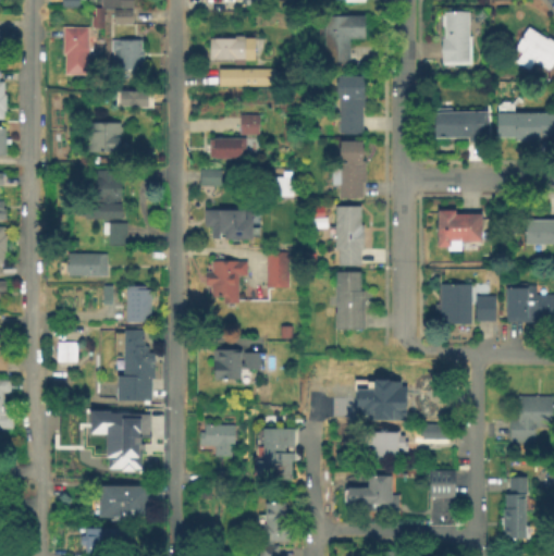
[(471,64),(441,64),(442,8),(471,8),(471,64)]
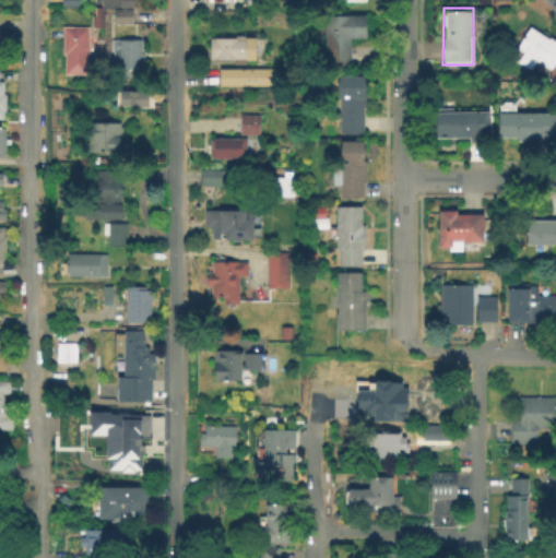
[(106,27),(93,27),(93,15),(96,15),(96,9),(107,9),(106,27)]
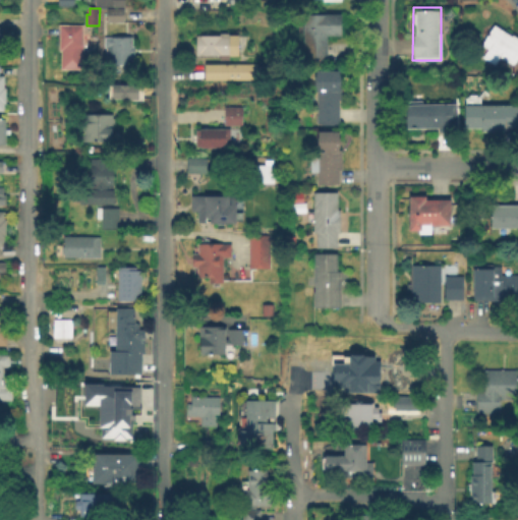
[(328,62),(304,62),(304,14),(343,14),(343,36),(328,36),(328,62)]
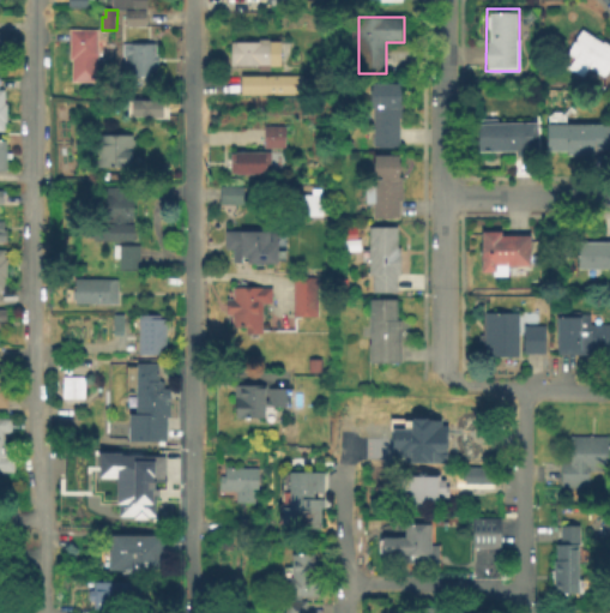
[(609,71),(605,78),(591,68),(584,79),(568,70),(575,59),(567,54),(584,29),(609,46),(609,71)]
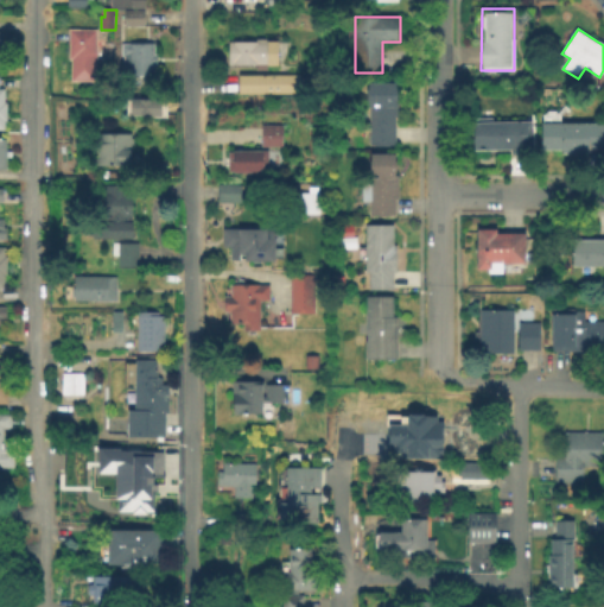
[(72,81),(72,58),(68,58),(69,30),(97,30),(97,82),(72,81)]
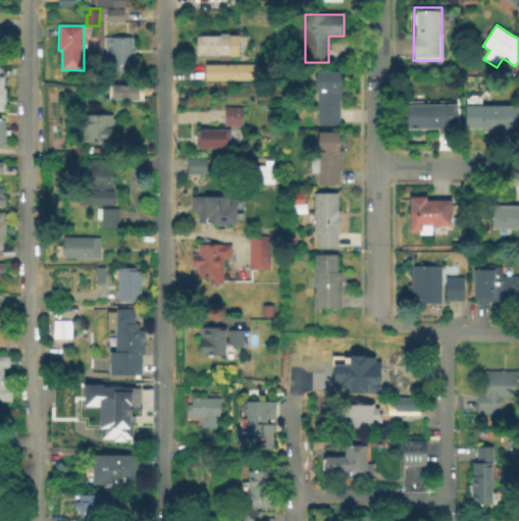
[(229,61),(220,61),(220,56),(196,56),(196,36),(220,36),(220,33),(229,33),(229,36),(240,36),(239,56),(229,56),(229,61)]
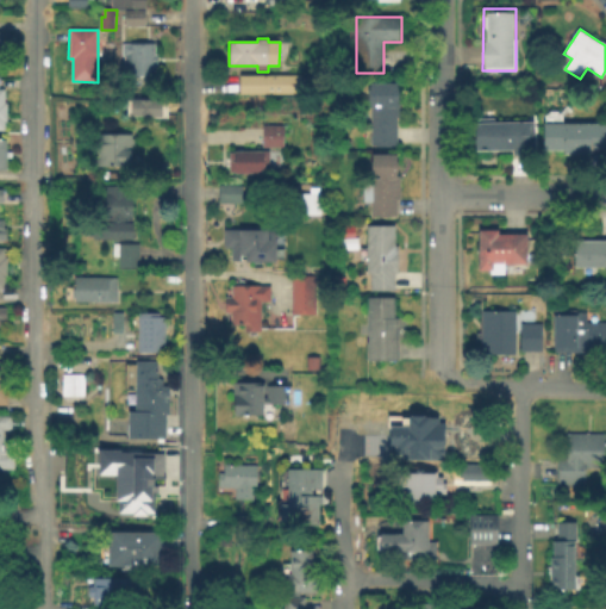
[(155,79),(131,79),(131,73),(125,73),(125,56),(120,56),(122,42),(155,42),(155,79)]
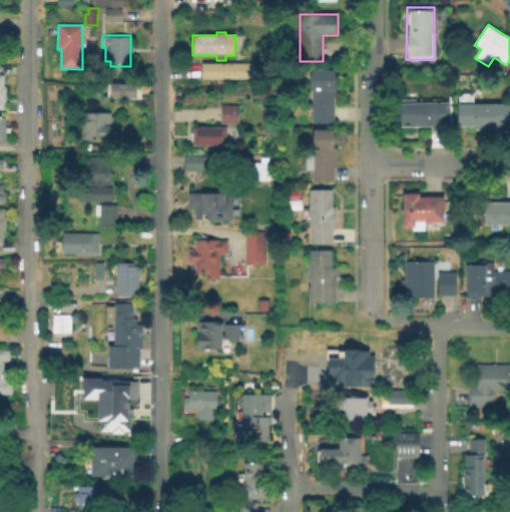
[(202,79),(202,63),(255,63),(255,79),(202,79)]
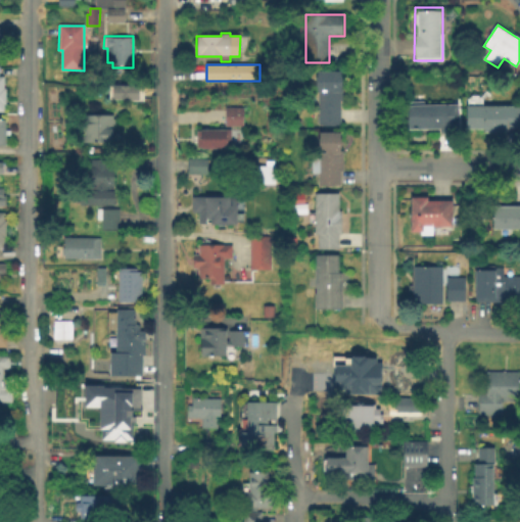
[(341,126),(319,126),(318,72),(343,72),(343,101),(340,101),(341,126)]
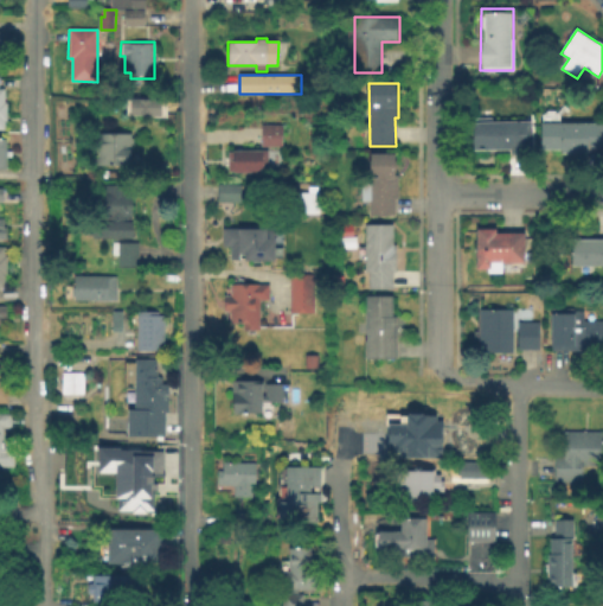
[(161,115),(133,115),(132,100),(161,100),(161,115)]
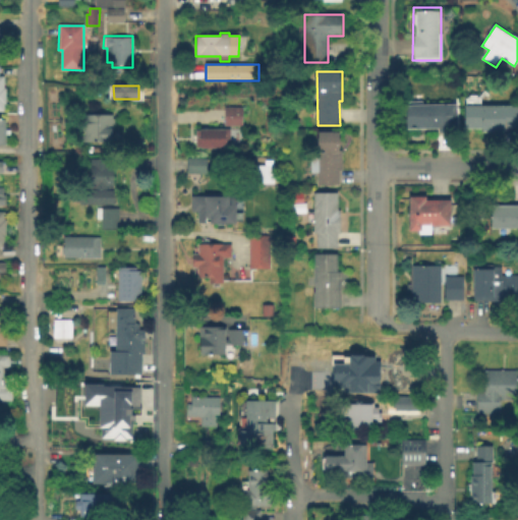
[(439,134),(439,128),(406,128),(406,105),(452,104),(453,133),(439,134)]
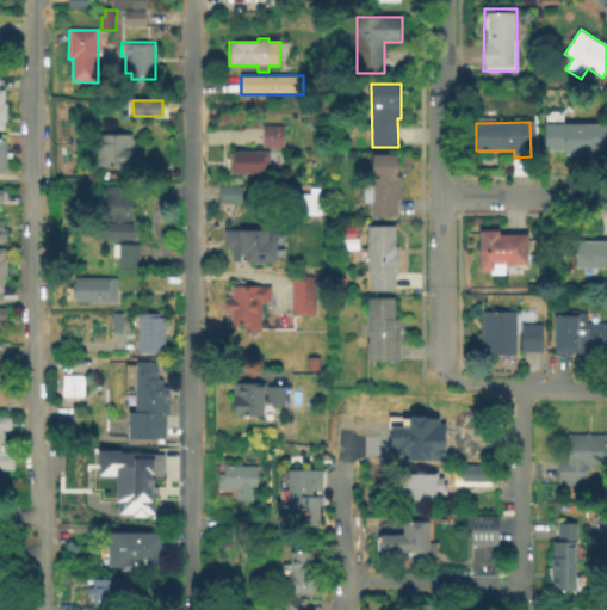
[(606,151),(595,151),(595,159),(565,159),(565,151),(545,151),(545,124),(606,123),(606,151)]
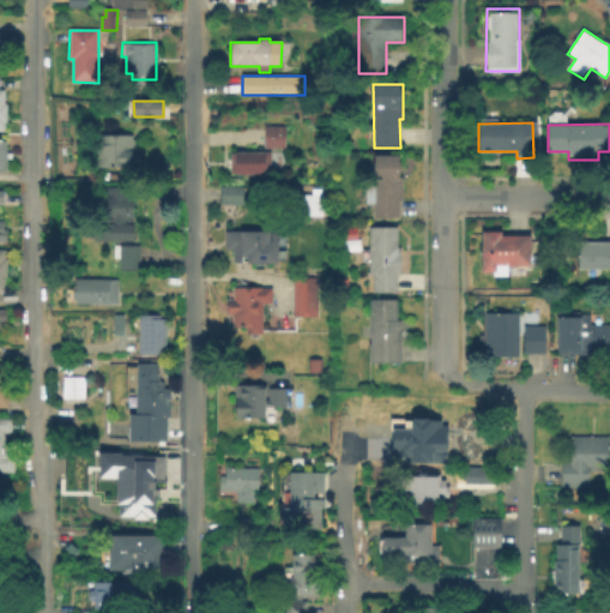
[(287,148),(265,148),(265,126),(287,126),(287,148)]
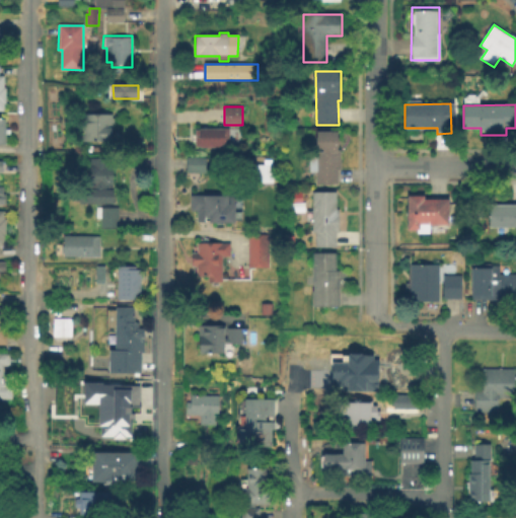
[(114,115),(114,143),(82,143),(83,114),(114,115)]
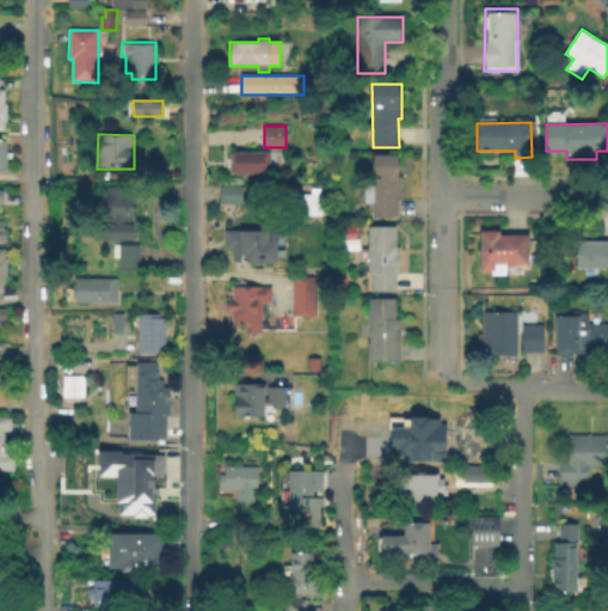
[(270,173),(229,173),(229,152),(270,152),(270,173)]
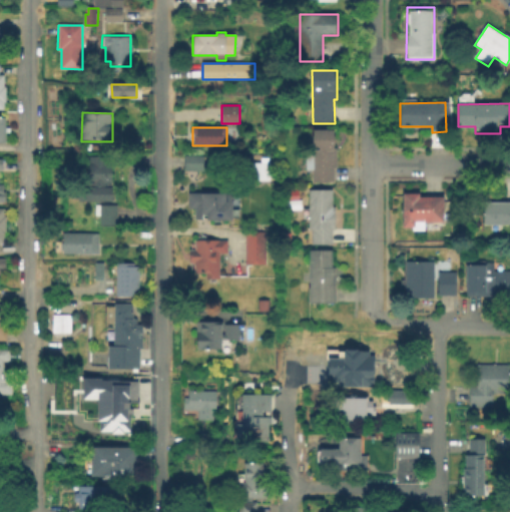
[(313,183),(313,169),(306,170),(306,154),(314,154),(314,130),(335,130),(335,147),(338,147),(338,166),(333,166),(334,183),(313,183)]
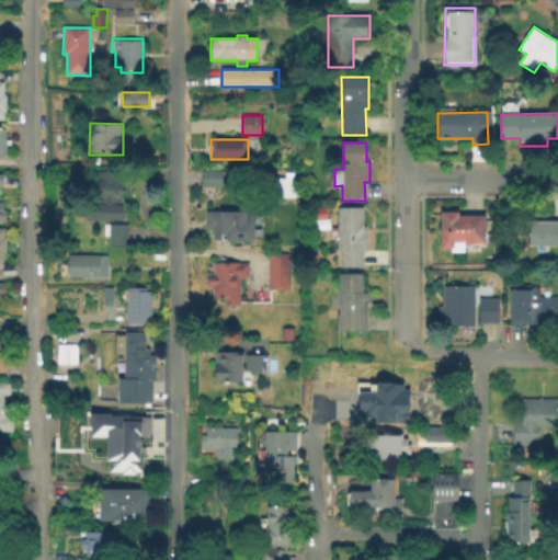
[(203,187),(203,171),(224,171),(223,189),(203,187)]
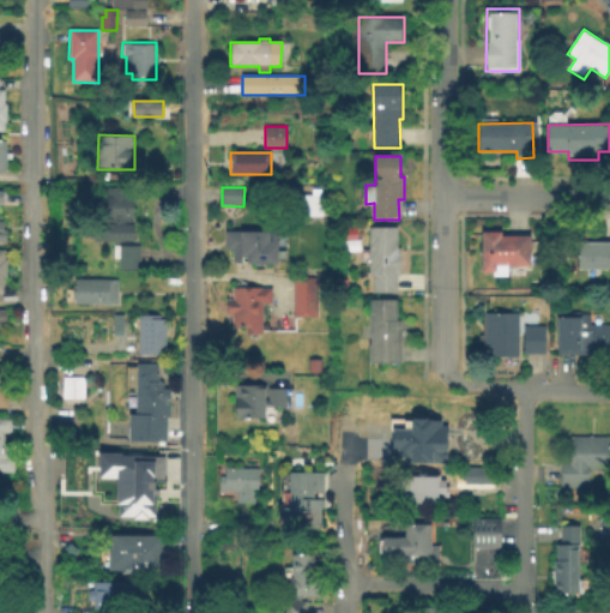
[(137,241),(95,241),(95,222),(107,222),(107,188),(137,188),(137,241)]
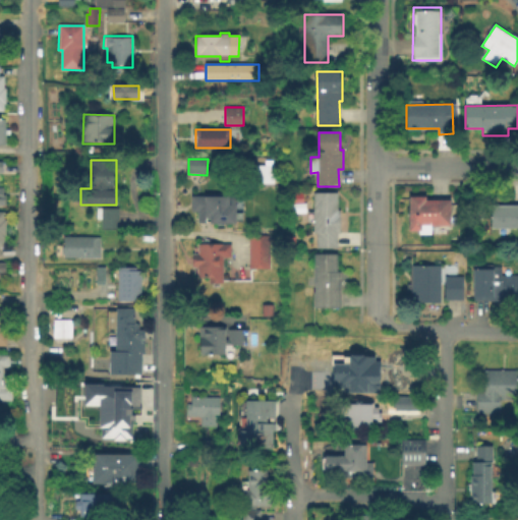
[(273,182),(255,182),(255,166),(273,165),(273,182)]
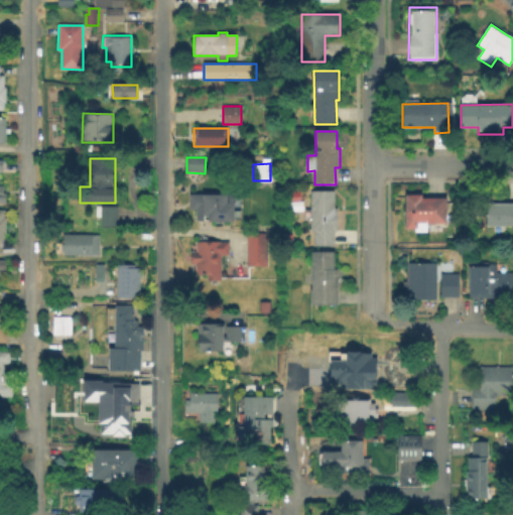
[(335,247),(314,247),(314,231),(310,231),(310,190),(335,190),(335,210),(338,210),(338,233),(335,233),(335,247)]
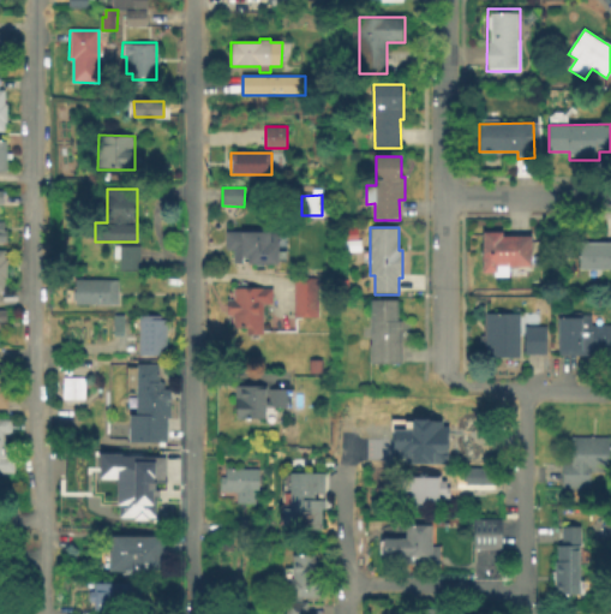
[(279,266),(247,266),(247,260),(234,260),(233,251),(226,251),(226,232),(270,231),(270,237),(279,237),(279,251),(286,251),(286,261),(279,261),(279,266)]
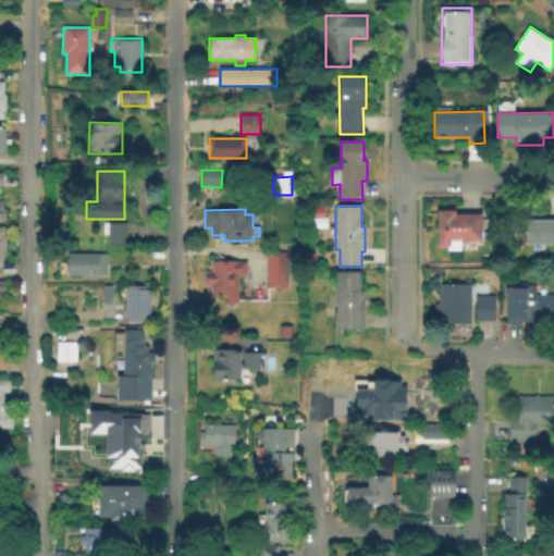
[(438,248),(438,210),(456,210),(456,215),(484,215),(484,245),(463,245),(463,254),(448,255),(448,248),(438,248)]
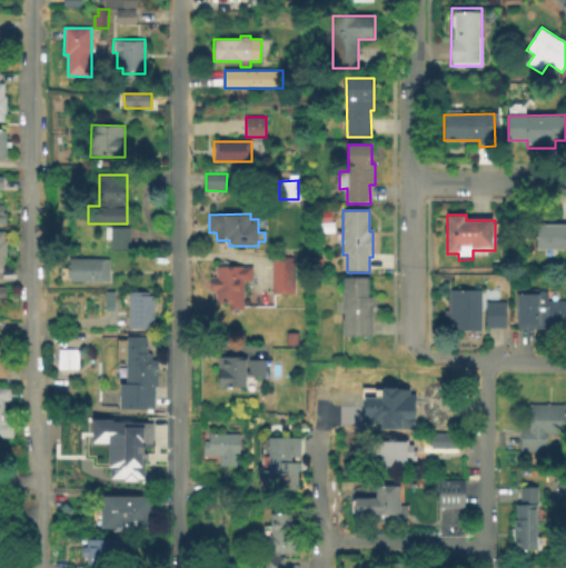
[(565,250),(538,250),(537,227),(565,226),(565,250)]
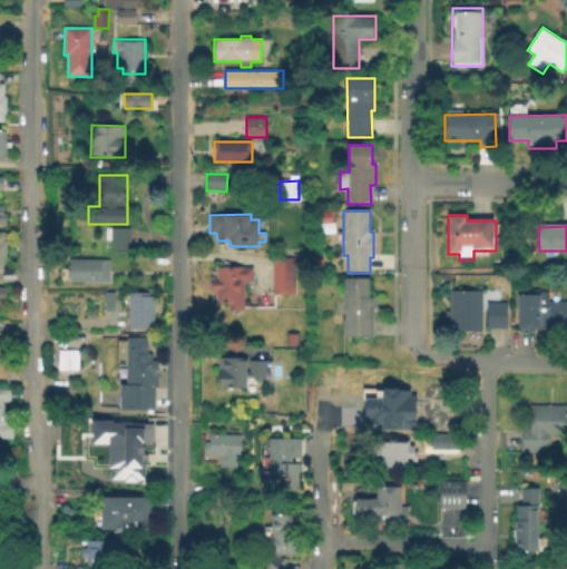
[(130,252),(111,252),(111,242),(106,242),(106,229),(130,228),(130,252)]
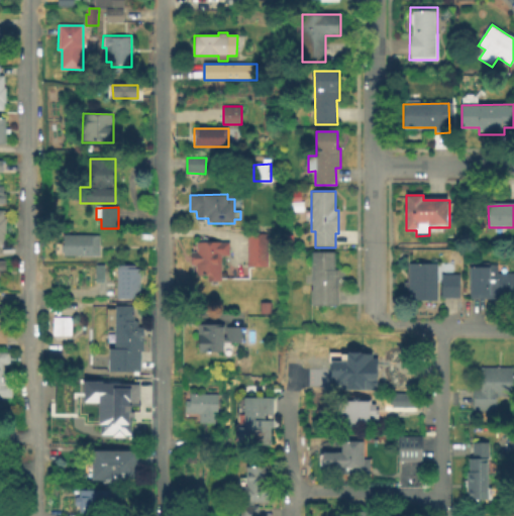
[(0,210),(7,210),(8,232),(4,232),(5,244),(0,244),(0,210)]
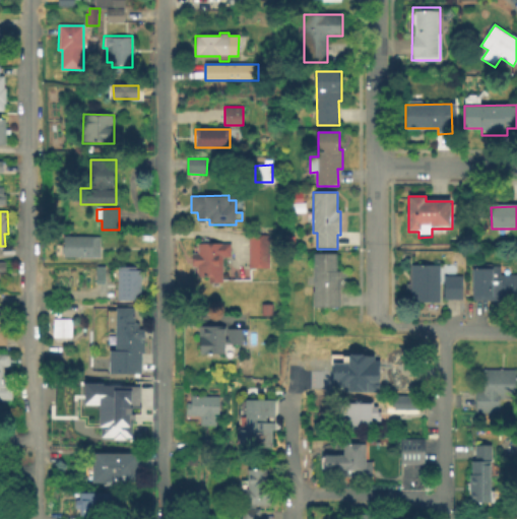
[(270,269),(249,269),(249,235),(270,235),(270,269)]
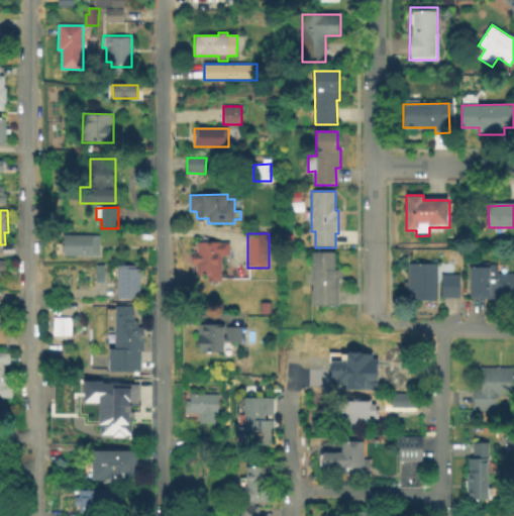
[(102,256),(64,256),(64,236),(102,235),(102,256)]
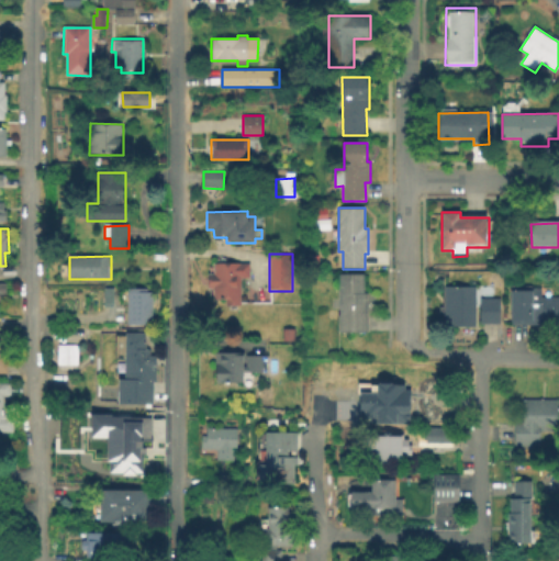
[(242,306),(225,306),(225,300),(214,300),(213,290),(209,290),(208,275),(214,275),(213,264),(248,262),(249,279),(241,279),(242,306)]
